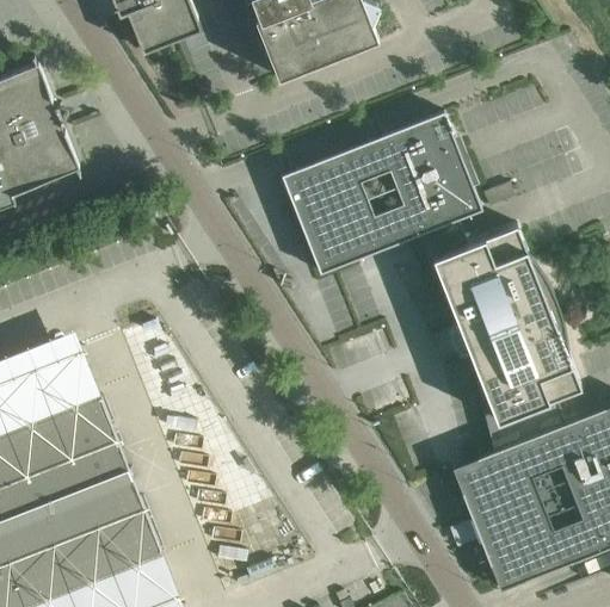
[(111,0),(112,2),(118,17),(127,13),(142,53),(174,41),(201,30),(188,0),(111,0)]
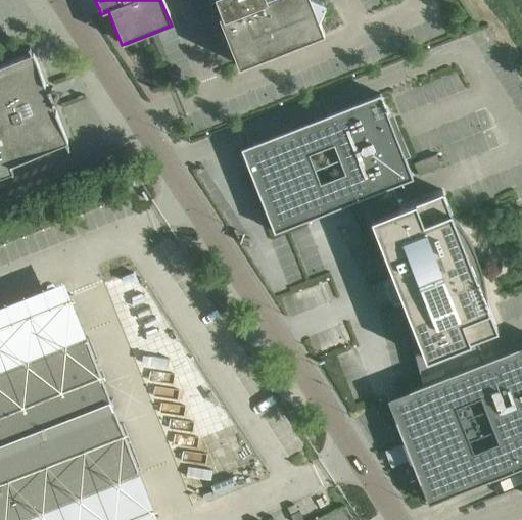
[(210,0),(214,0),(221,16),(218,18),(238,68),(322,35),(317,21),(324,5),(312,0),(210,0)]
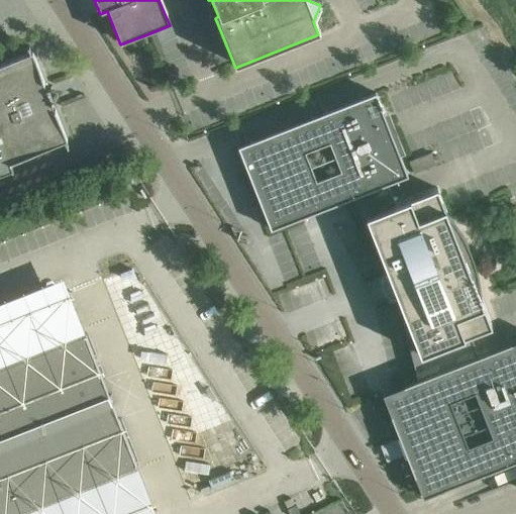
[(0,177),(10,173),(10,174),(12,173),(9,166),(64,143),(66,149),(67,149),(65,143),(66,142),(54,112),(53,112),(50,106),(54,105),(55,104),(53,103),(52,101),(50,100),(49,98),(49,96),(48,95),(48,93),(49,91),(47,90),(44,92),(42,86),(43,86),(31,55),(30,55),(27,48),(26,49),(28,56),(0,67),(0,177)]
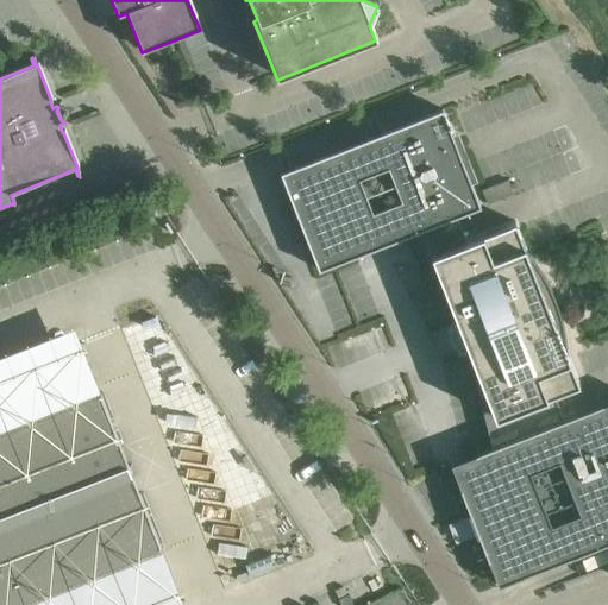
[(440,112),(279,176),(287,196),(293,212),(287,214),(298,241),(304,238),(309,253),(318,273),(406,239),(455,220),(480,210),(470,187),(450,137),(440,112)]
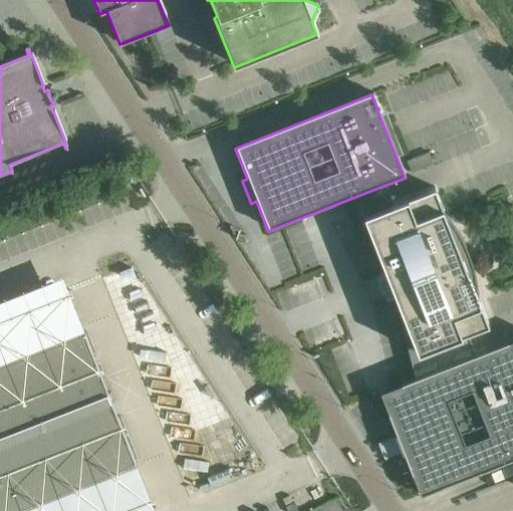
[(411,175),(431,167),(427,155),(406,164),(411,175)]
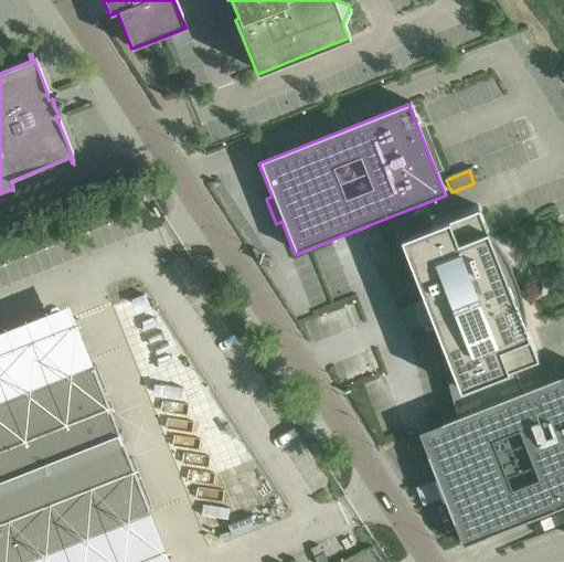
[(434,337),(455,420),(522,393),(513,370),(536,361),(527,335),(524,335),(523,332),(525,331),(514,282),(488,239),(487,239),(486,236),(487,235),(477,209),(431,226),(422,204),(376,222),(418,297),(421,296),(436,336),(434,337)]
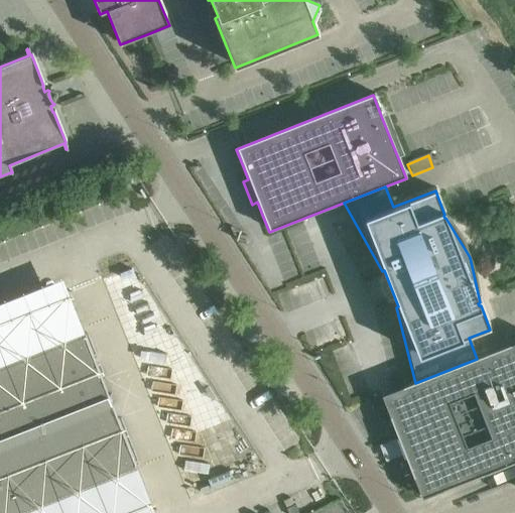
[(17,512),(135,467),(84,338),(0,370),(0,512),(17,512)]
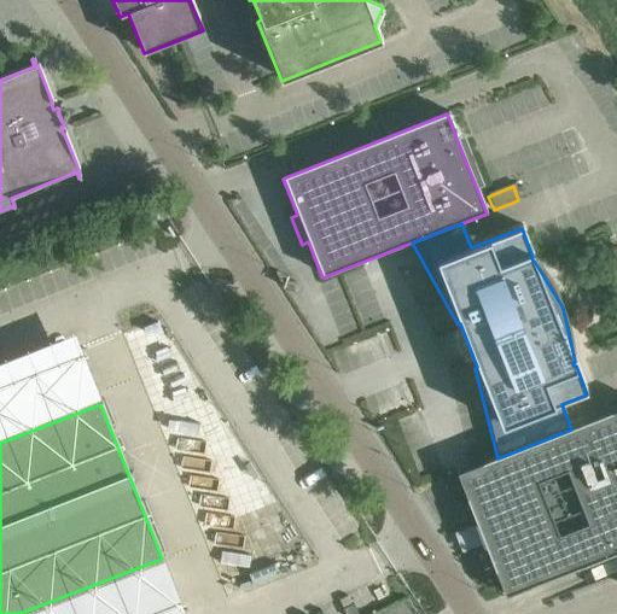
[(616,554),(616,410),(571,430),(498,458),(455,475),(505,598),(616,554)]
